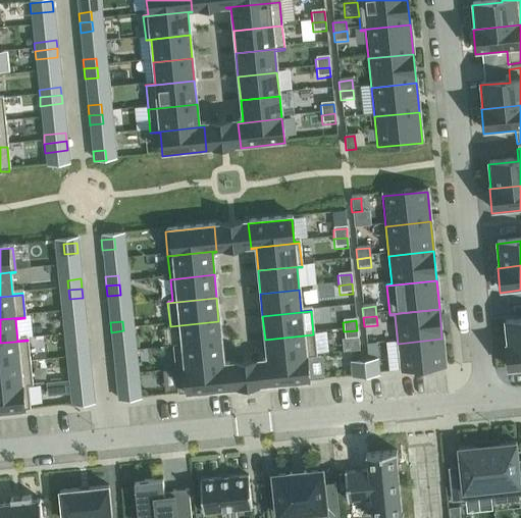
[(218,321),(170,326),(170,327),(174,326),(176,348),(172,348),(172,349),(221,344),(219,322),(218,321)]
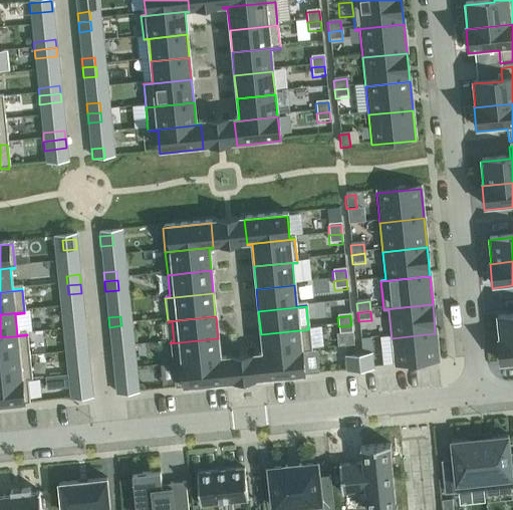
[(512,316),(497,318),(499,341),(498,341),(498,342),(512,340),(512,316)]
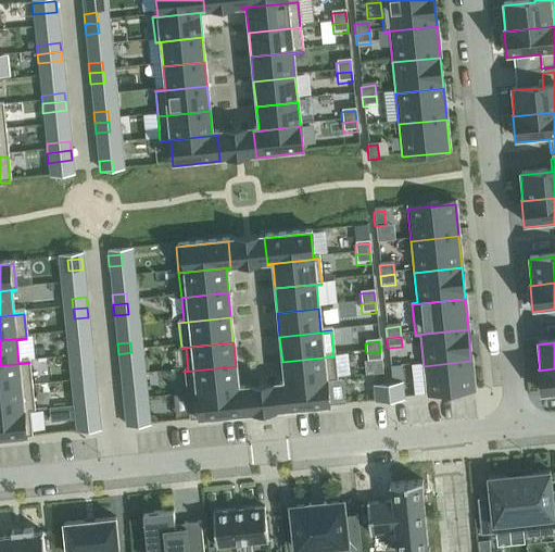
[(90,347),(77,348),(78,358),(92,356),(91,347),(90,347)]
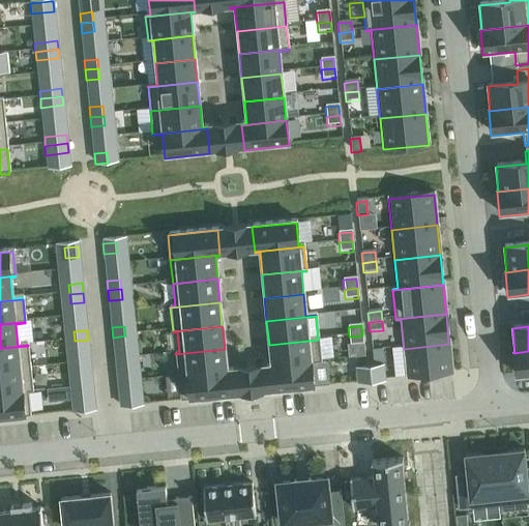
[(125,335),(113,338),(114,347),(126,346),(125,335)]
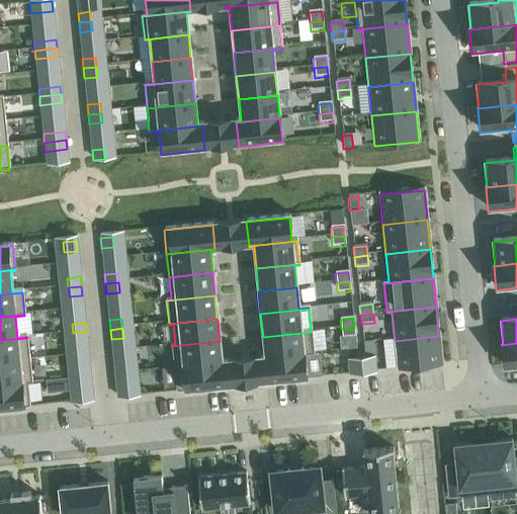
[(354,328),(341,329),(342,338),(355,337),(354,328)]
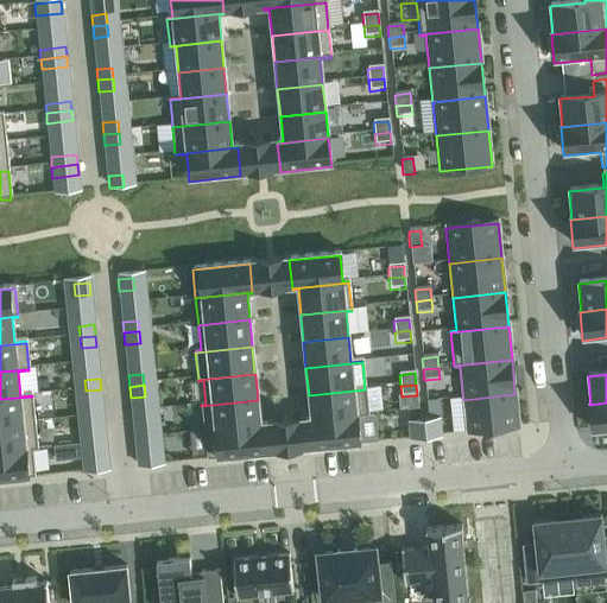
[(101,389),(86,391),(87,402),(101,401),(102,400),(101,389)]
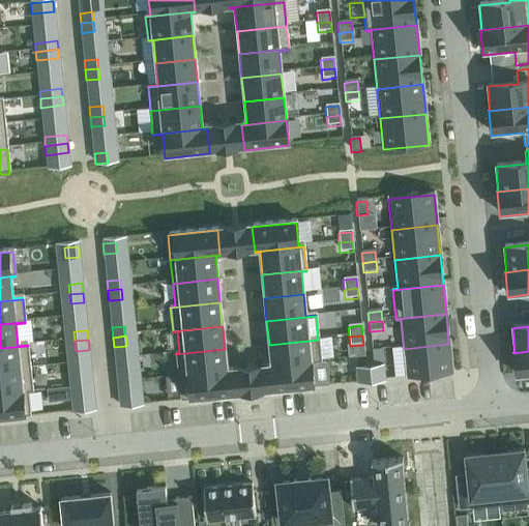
[(271,368),(266,368),(266,369),(321,363),(318,340),(269,345),(271,368)]
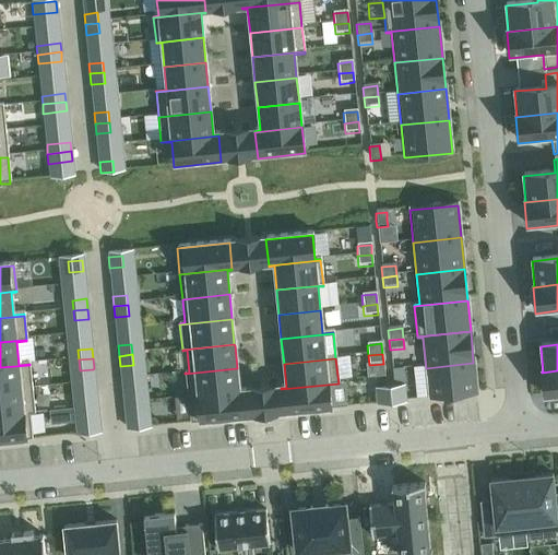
[(473,363),(426,368),(429,400),(477,396),(473,363)]
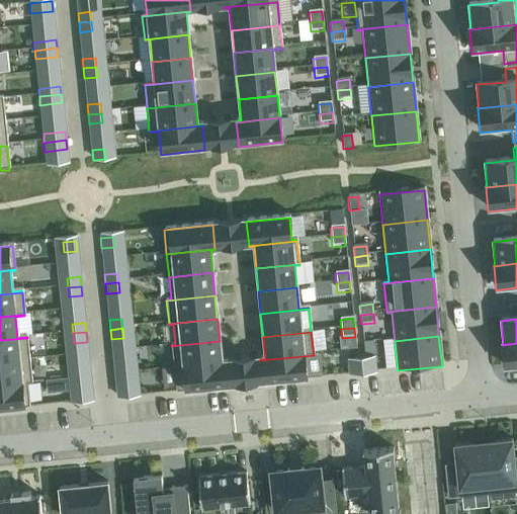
[(27,338),(0,340),(0,363),(29,361),(28,349),(27,338)]
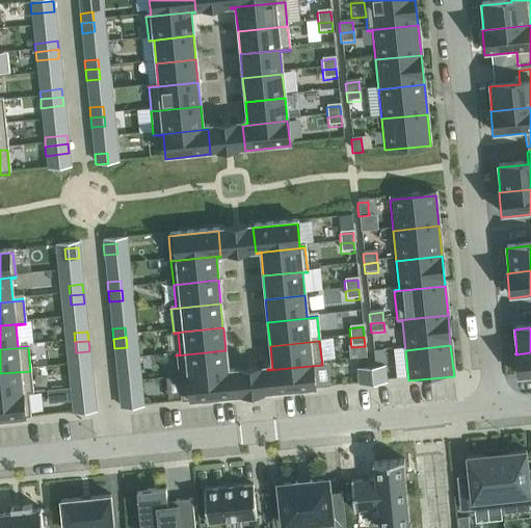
[(226,350),(176,355),(178,379),(233,374),(233,372),(228,373),(226,350)]
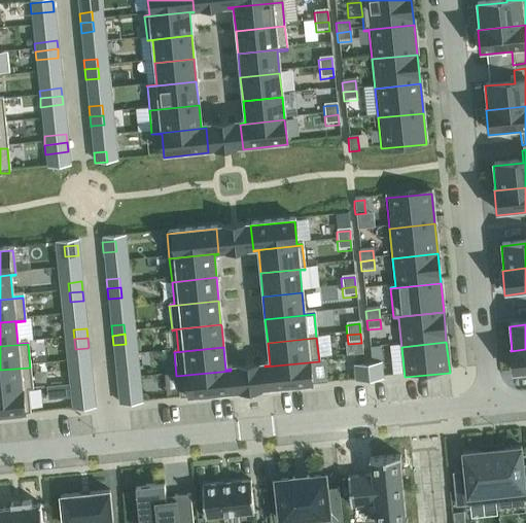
[(525,349),(511,351),(513,376),(525,374),(525,349)]
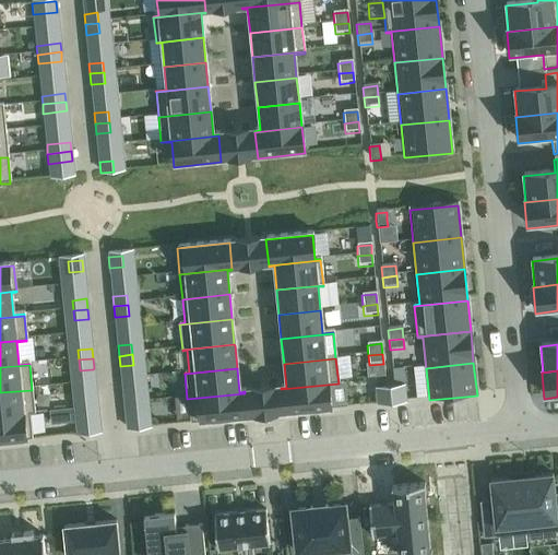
[(339,384),(281,389),(284,415),(330,411),(328,386),(339,384)]
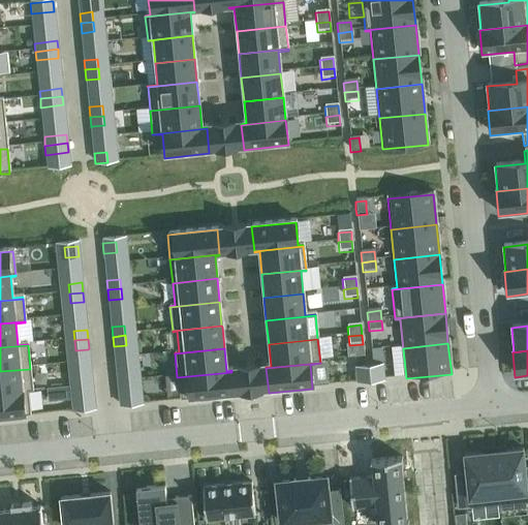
[(382,368),(373,369),(374,381),(383,381),(382,368)]
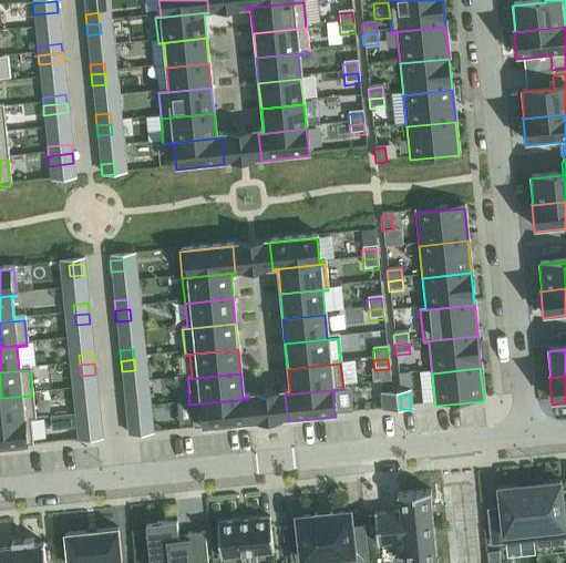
[(0,423),(34,420),(33,408),(32,396),(0,398),(0,423)]
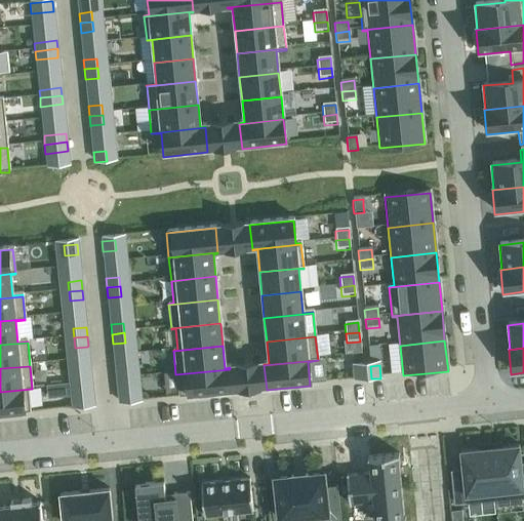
[(362,366),(353,367),(354,381),(363,379),(362,366)]
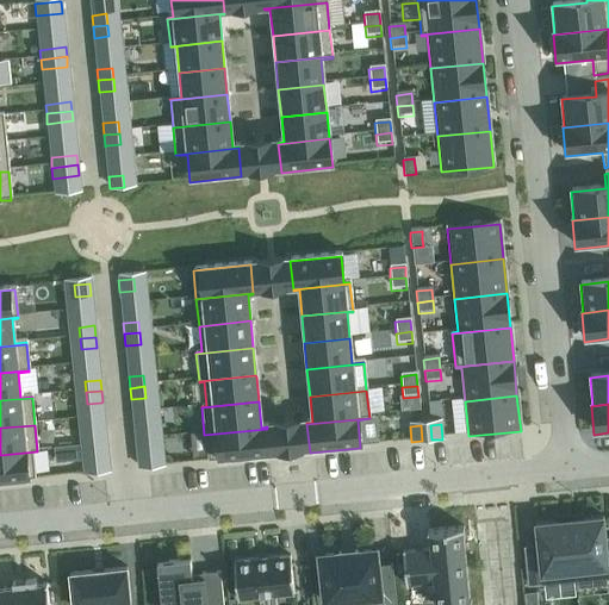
[(135,431),(134,431),(135,442),(150,441),(149,429),(135,431)]
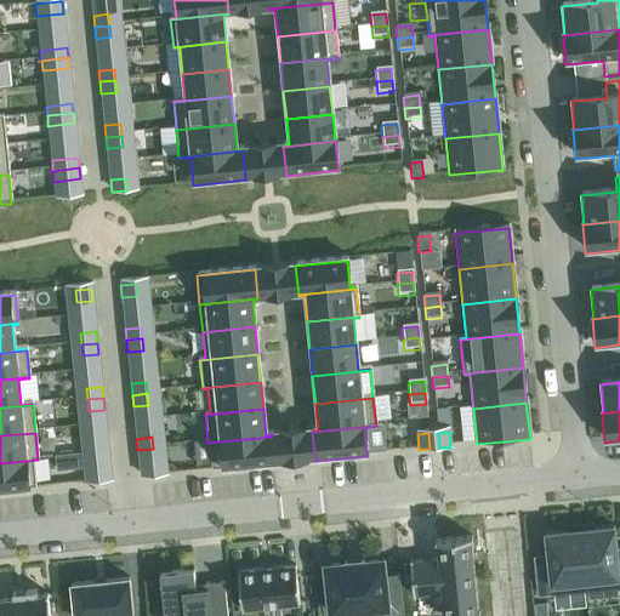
[(272,437),(208,443),(211,472),(274,465),(272,437)]
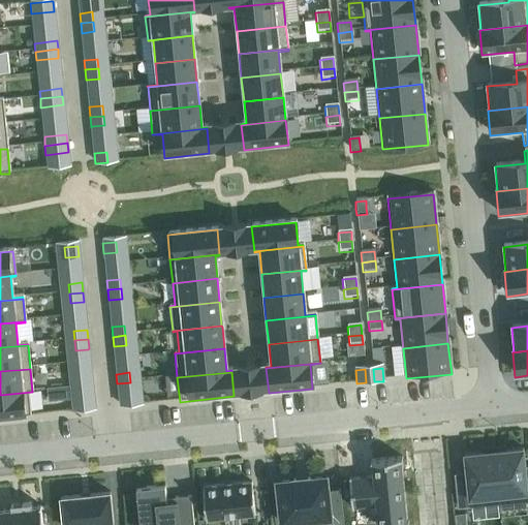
[(91,376),(78,377),(79,388),(92,385),(91,376)]
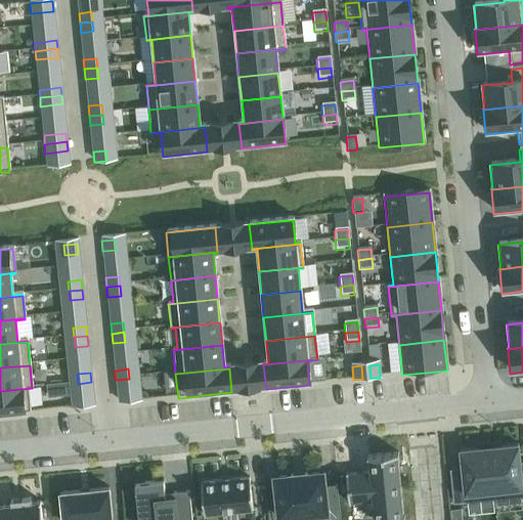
[(129,379),(116,380),(117,390),(118,390),(130,388),(129,379)]
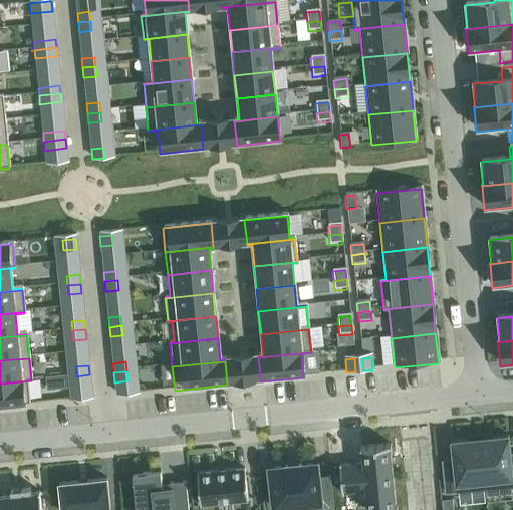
[(89,374),(76,376),(77,386),(90,385),(89,374)]
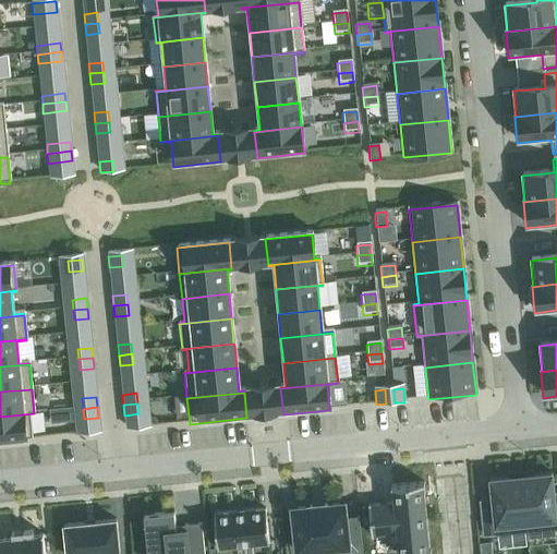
[(34,413),(0,417),(0,443),(32,441),(29,416),(35,414),(34,413)]
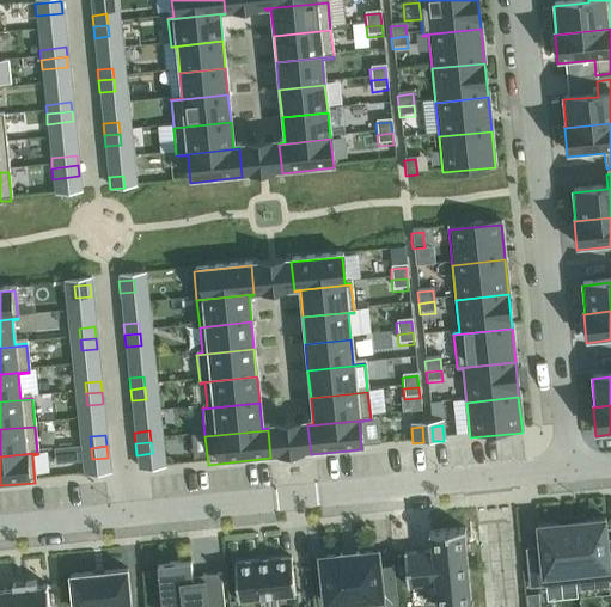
[(539,551),(525,552),(529,590),(545,589),(544,588),(576,584),(570,520),(569,520),(569,525),(557,526),(537,528),(539,551)]
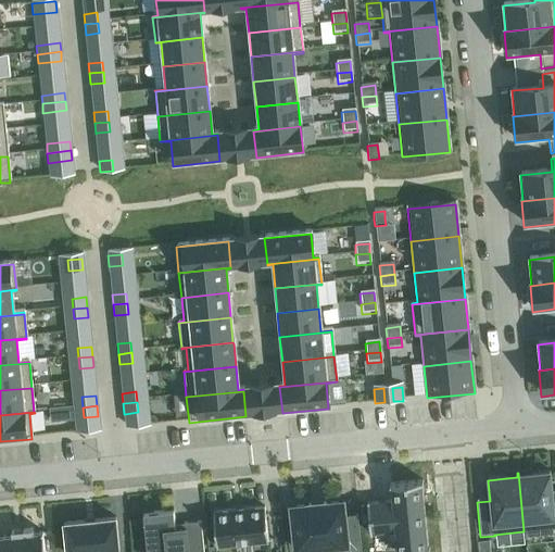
[(518,473),(524,531),(553,528),(553,530),(554,529),(554,493),(551,494),(549,474),(530,476),(519,477),(518,473)]
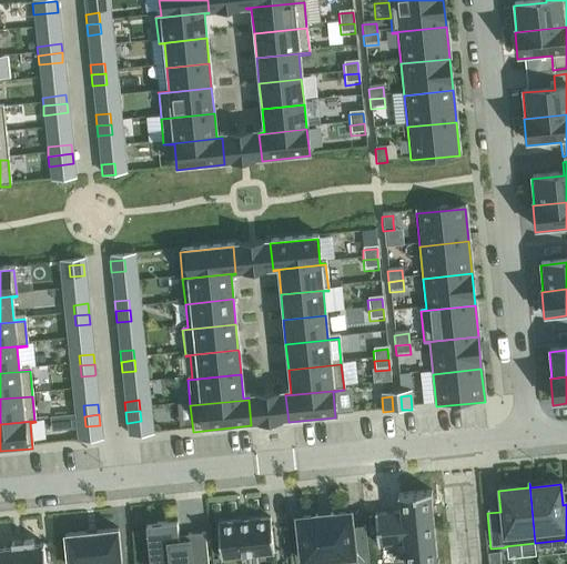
[(401,515),(374,517),(377,549),(403,546),(405,563),(436,563),(429,494),(398,497),(401,515)]
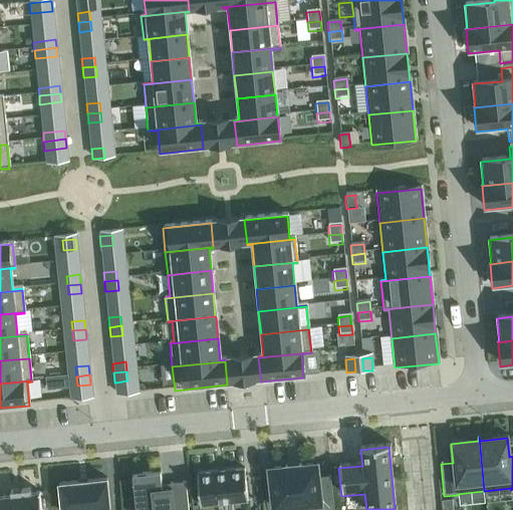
[(316,466),(268,471),(273,509),(291,509),(319,506),(319,509),(333,509),(330,485),(318,486),(317,480),(316,466)]
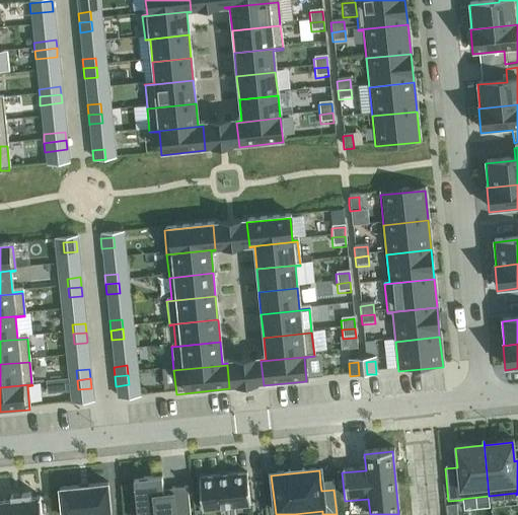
[(246,476),(198,482),(202,513),(249,509),(246,476)]
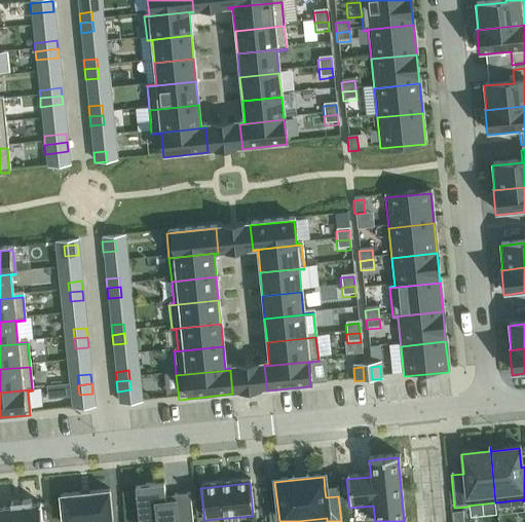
[(163,485),(135,488),(139,521),(176,521),(192,521),(189,495),(173,497),(174,501),(165,502),(164,498),(163,485)]
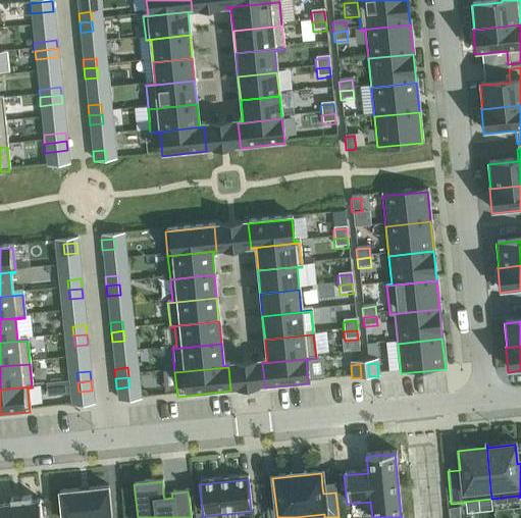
[(108,489),(59,494),(61,517),(111,517),(108,489)]
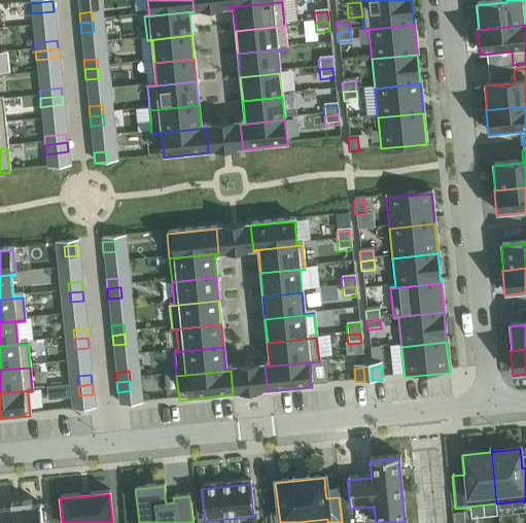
[(10,511),(0,511),(0,522),(41,522),(39,508),(31,508),(30,503),(10,506),(10,511)]
